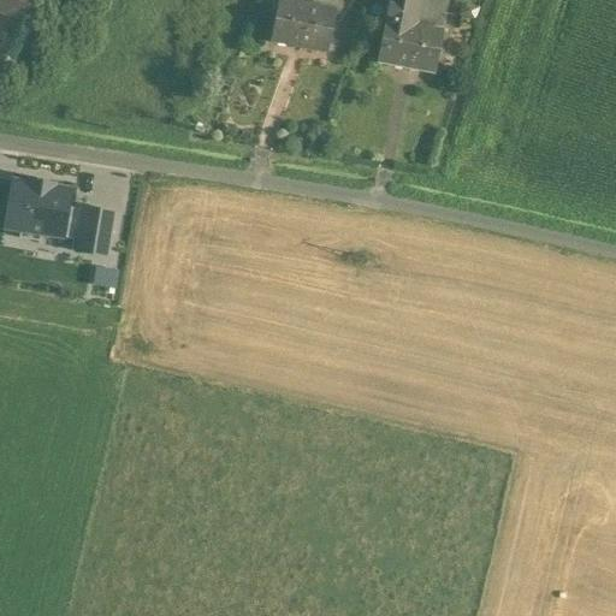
[(35,0),(0,0),(0,13),(24,24),(35,0)]
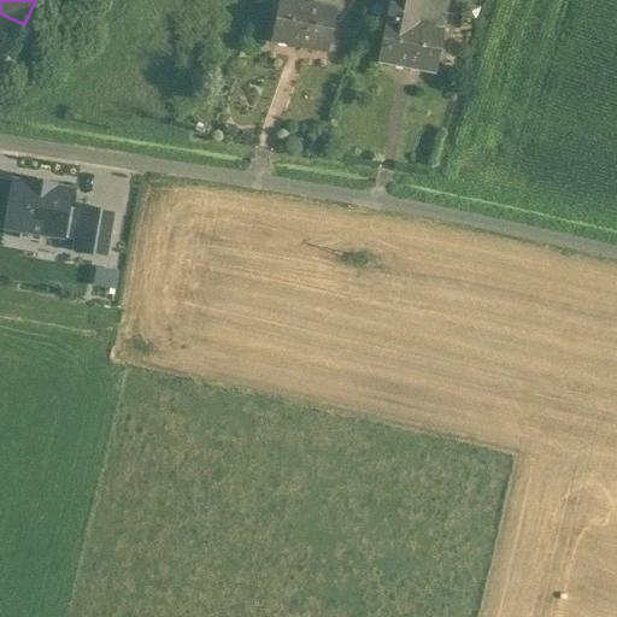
[(278,0),(271,42),(300,47),(309,0),(278,0)]
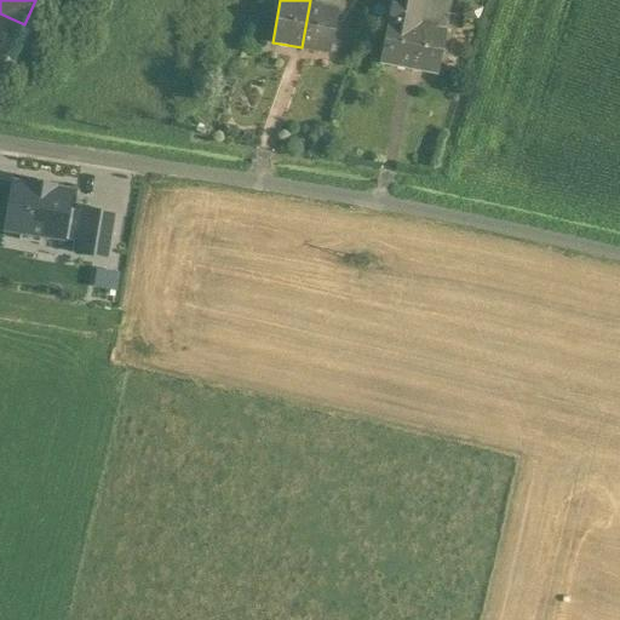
[(310,0),(302,47),(331,53),(340,0),(310,0)]
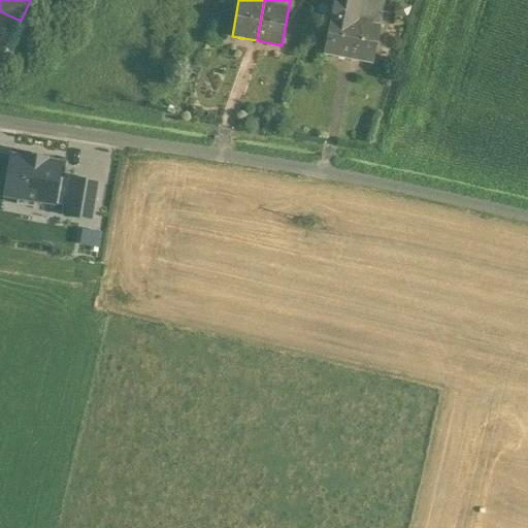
[(347,0),(334,0),(331,19),(340,20),(341,15),(342,15),(342,17),(343,17),(347,0)]
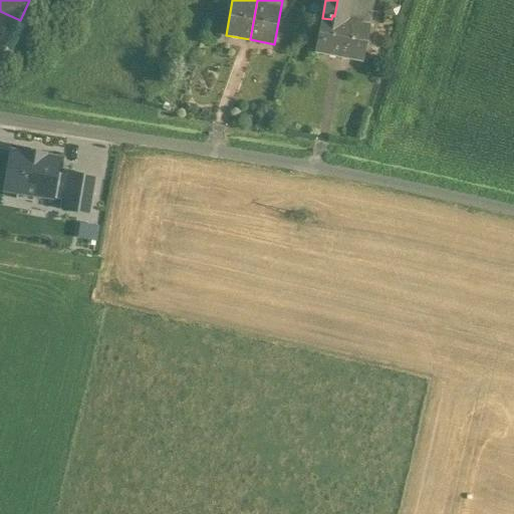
[(350,0),(337,0),(334,16),(347,19),(350,0)]
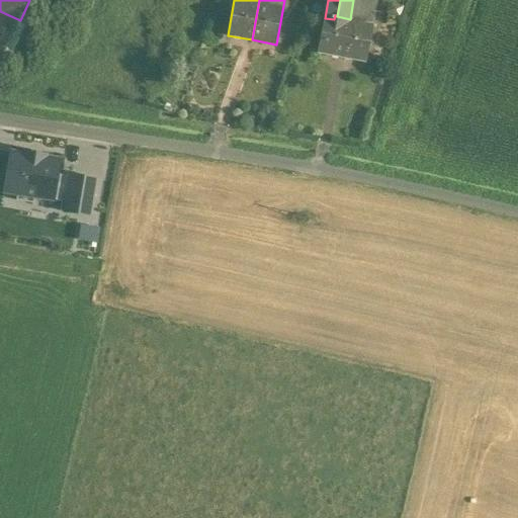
[(366,0),(353,0),(350,19),(364,21),(370,22),(374,1),(366,0)]
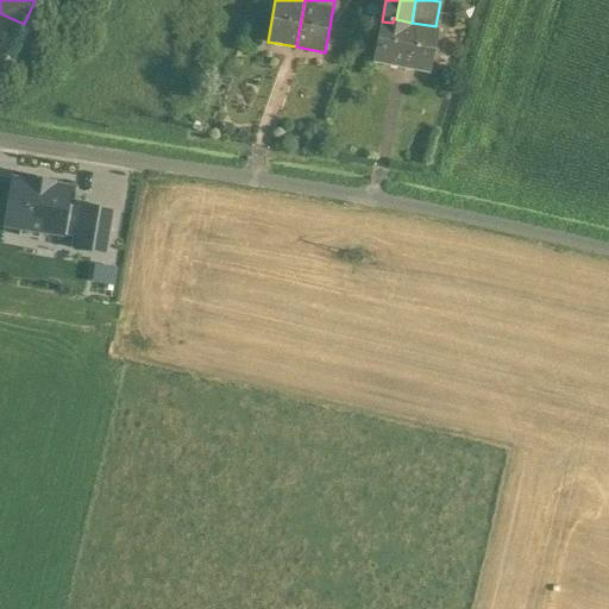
[(393,23),(382,22),(374,62),(402,67),(412,23),(396,19),(395,19),(395,18),(394,18),(393,23)]
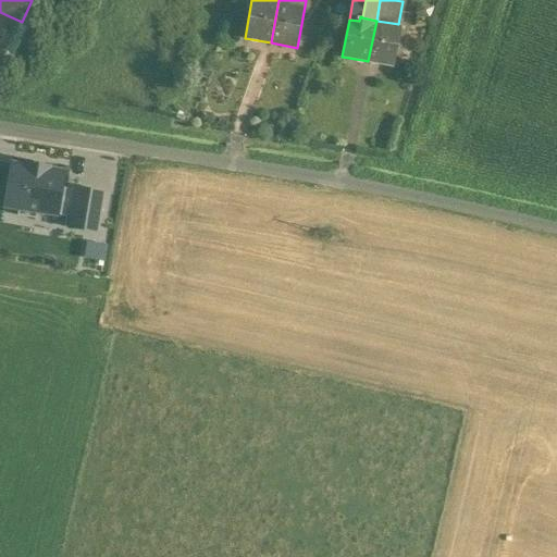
[(392,23),(376,21),(368,61),(394,66),(401,29),(392,27),(392,23)]
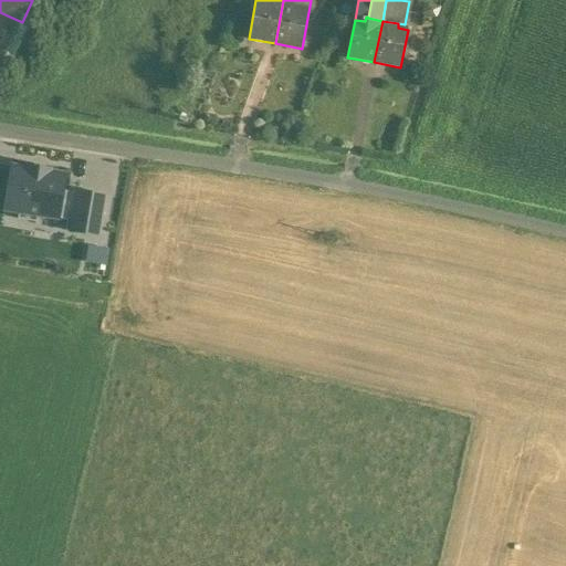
[(62,171),(28,166),(22,205),(56,210),(62,171)]
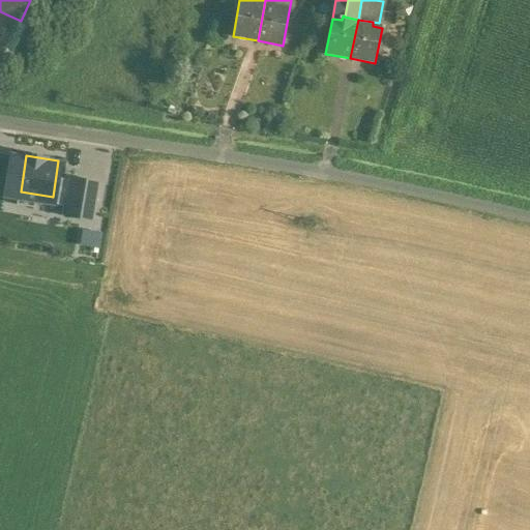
[(86,166),(58,160),(53,197),(51,204),(80,209),(86,170),(86,166)]
